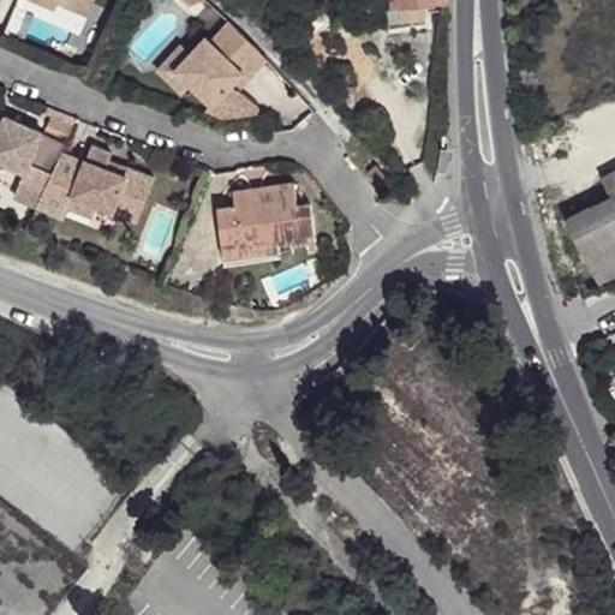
[(93,4),(84,0),(59,0),(58,3),(88,15),(93,4)]
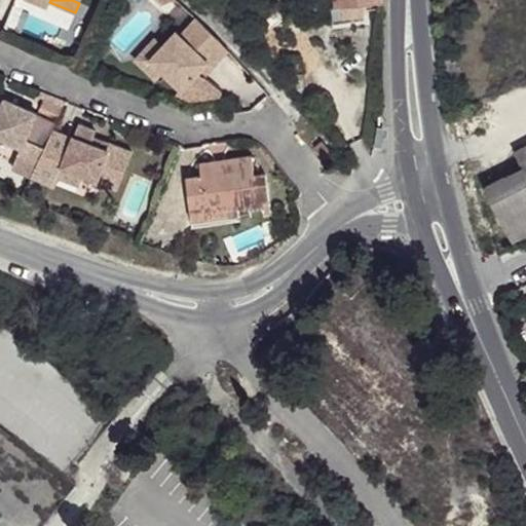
[(381,2),(381,0),(336,0),(337,6),(333,7),(334,19),(364,15),(363,4),(381,2)]
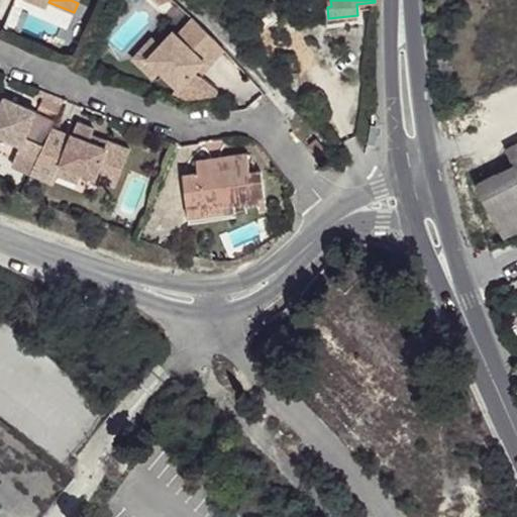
[(209,66),(224,49),(214,38),(192,17),(177,34),(174,30),(161,43),(148,58),(161,71),(178,88),(173,93),(188,100),(217,95),(218,90),(205,78),(194,71),(197,68),(204,61),(209,66)]
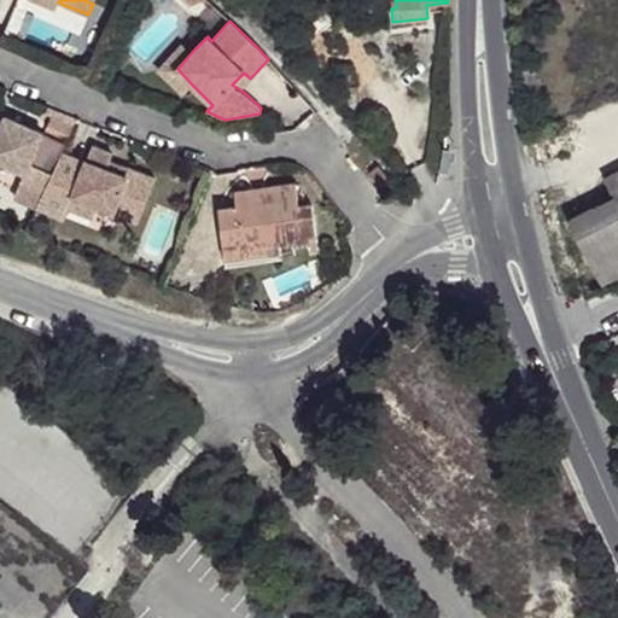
[(178,69),(192,52),(184,45),(159,70),(185,93),(192,85),(178,69)]
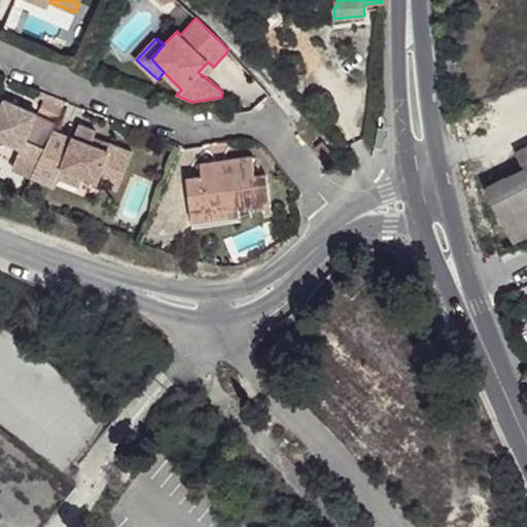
[(206,74),(213,67),(208,62),(201,69),(206,74)]
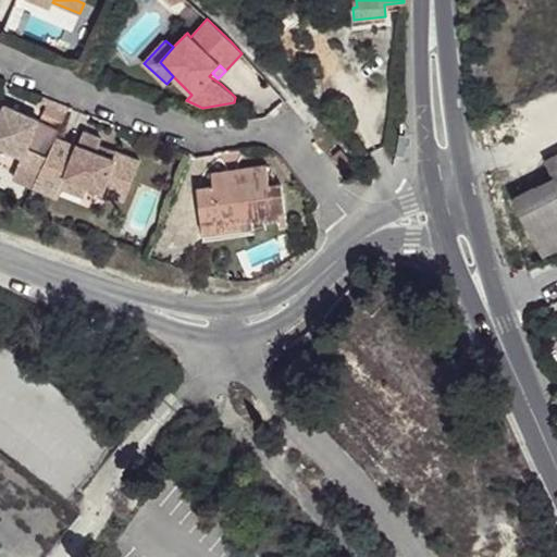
[(0,102),(0,144),(24,155),(14,177),(34,185),(56,136),(69,107),(50,99),(40,120),(0,102)]
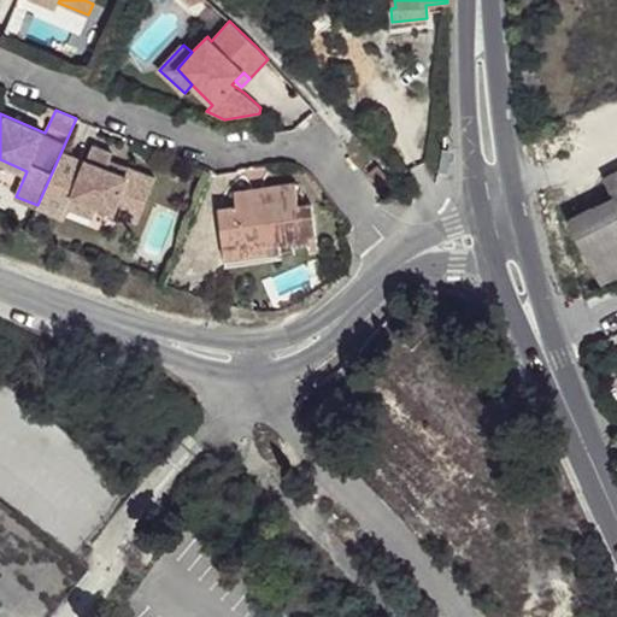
[(122,157),(125,148),(104,141),(101,147),(122,157)]
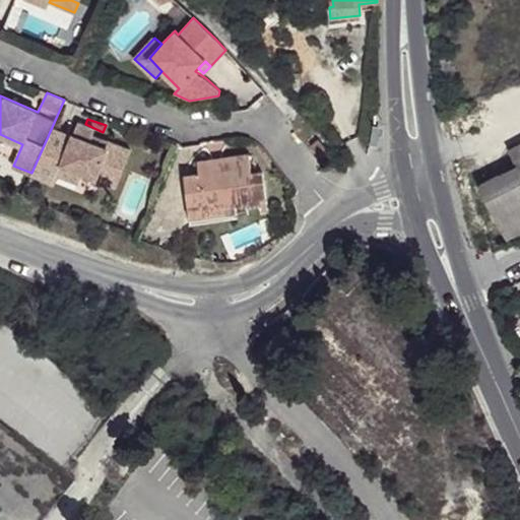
[(73,135),(52,127),(31,173),(55,183),(58,174),(62,165),(82,173),(117,186),(131,150),(108,142),(106,148),(90,142),(94,130),(77,123),(73,135)]
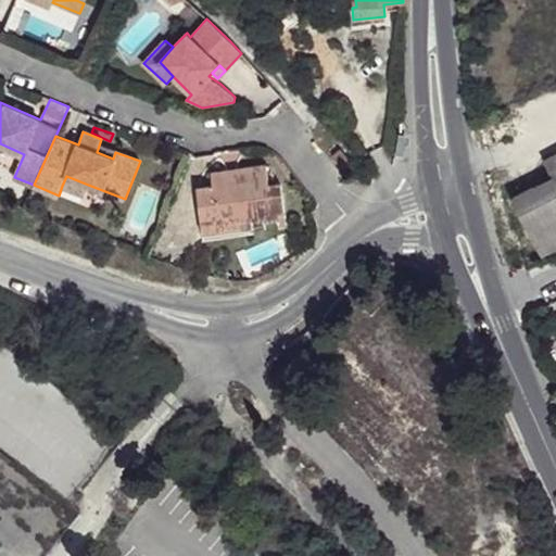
[(341,149),(333,155),(343,168),(351,162),(341,149)]
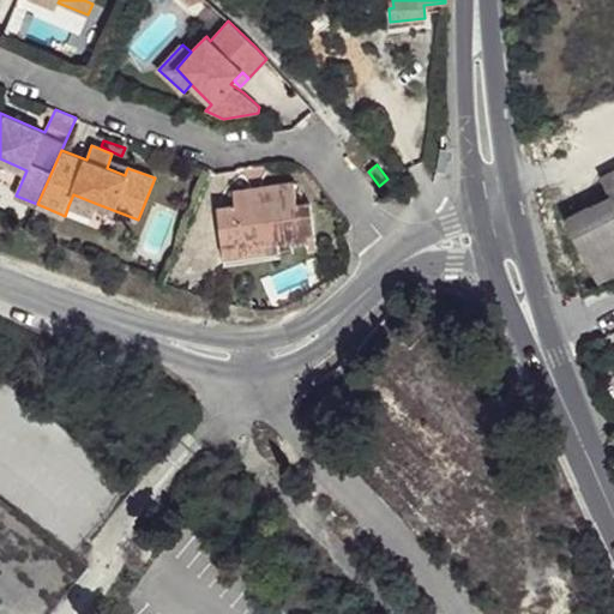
[(613,173),(602,179),(612,197),(569,218),(601,280),(613,272),(613,173)]
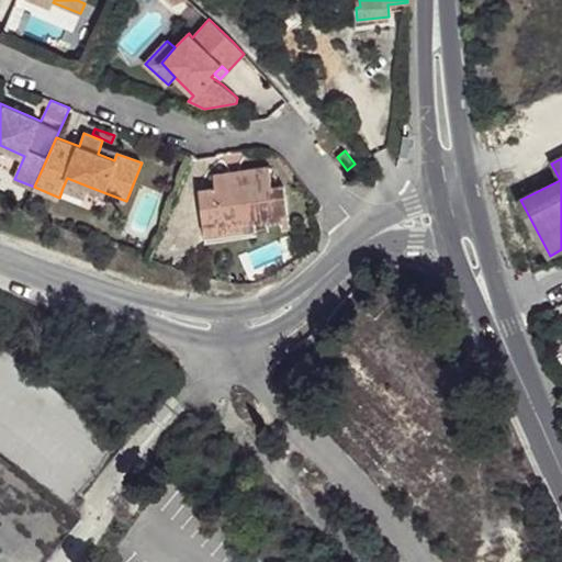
[(255,221),(289,216),(284,186),(272,188),(269,167),(213,173),(215,187),(199,189),(204,227),(255,221)]
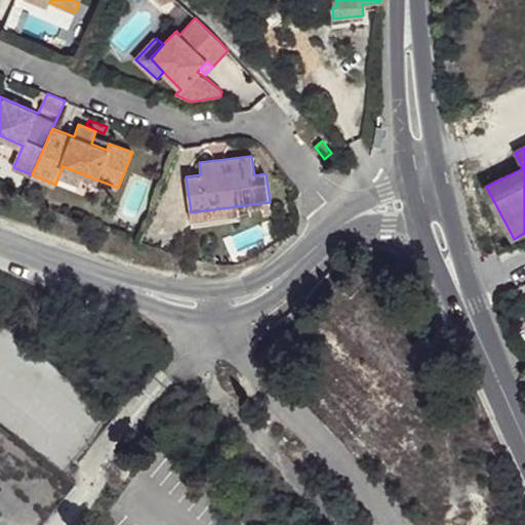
[(83,174),(63,166),(58,175),(80,184),(83,174)]
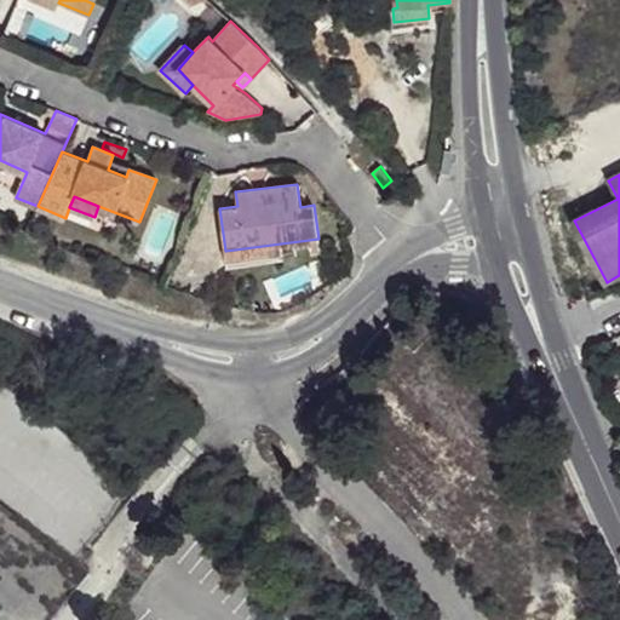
[(283,259),(281,244),(225,251),(227,267),(283,259)]
